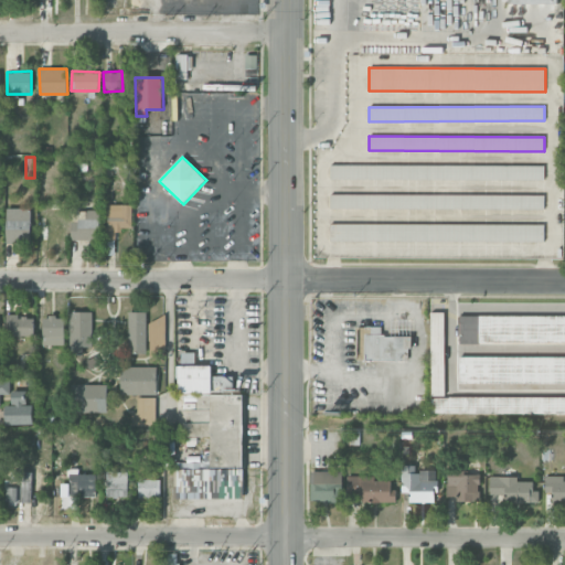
[(544,180),(544,166),(330,164),(330,179),(544,180)]
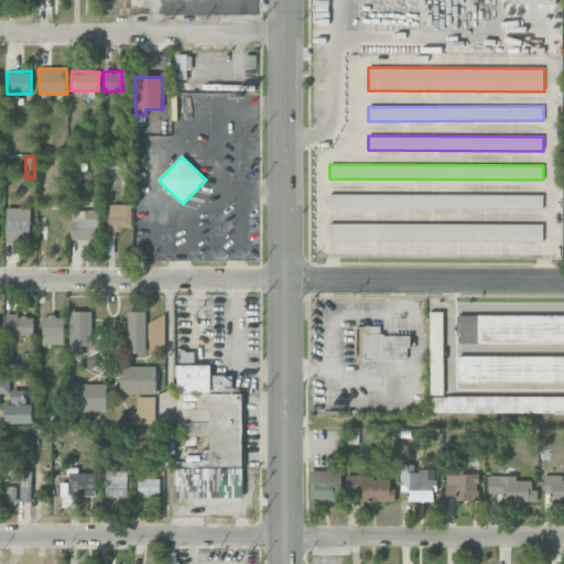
[(543,195),(329,194),(329,208),(543,209),(543,195)]
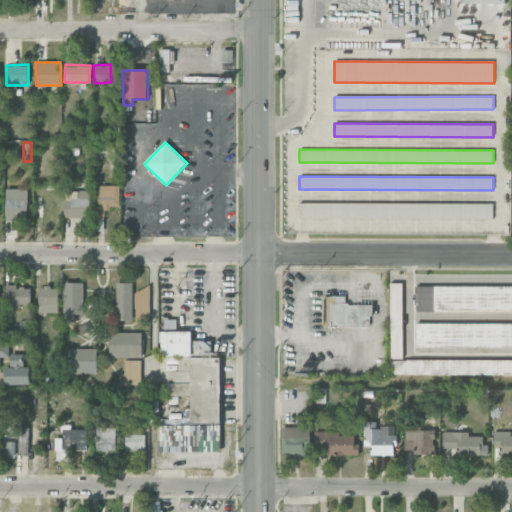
[(120,208),(119,185),(96,186),(97,217),(104,217),(104,208),(120,208)]
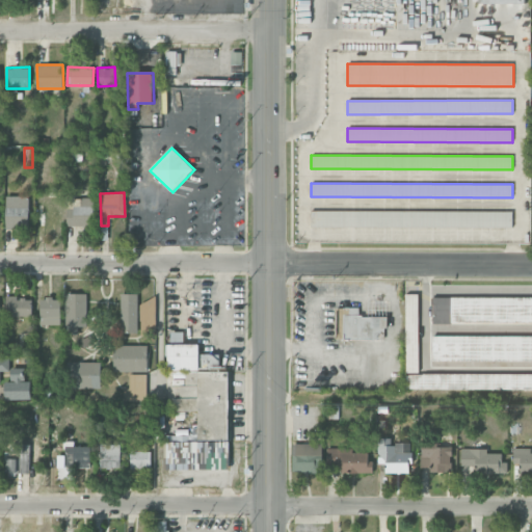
[(6,229),(28,228),(28,196),(5,196),(6,229)]
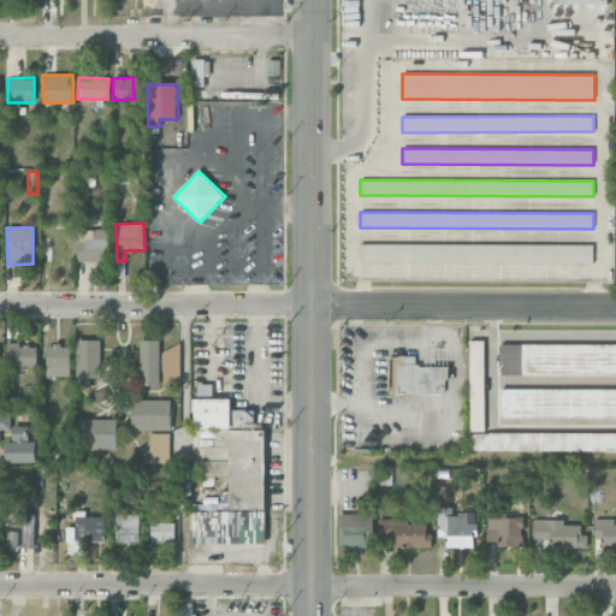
[(78,262),(108,261),(108,230),(77,230),(78,262)]
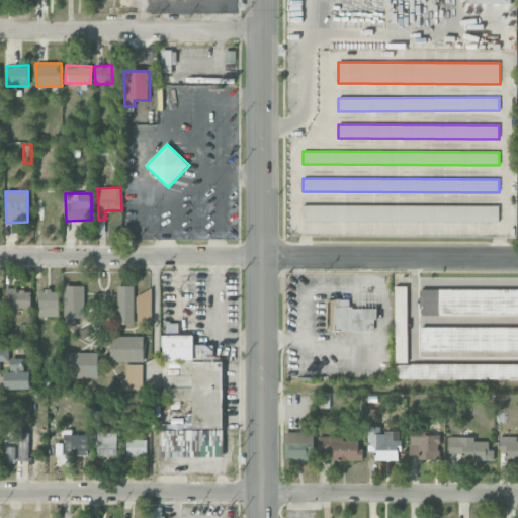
[(61,201),(35,202),(35,220),(61,220),(61,201)]
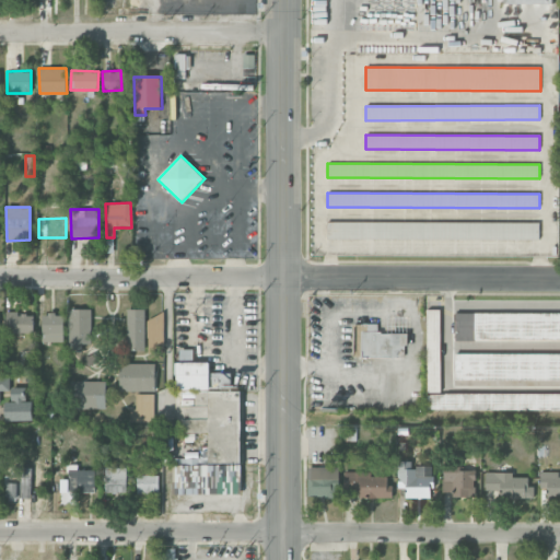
[(538,238),(538,222),(326,222),(327,240),(538,238)]
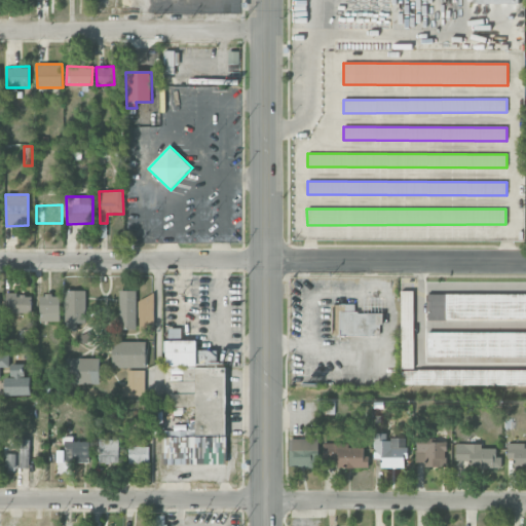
[(86,290),(65,291),(65,331),(77,331),(77,324),(86,323),(86,290)]
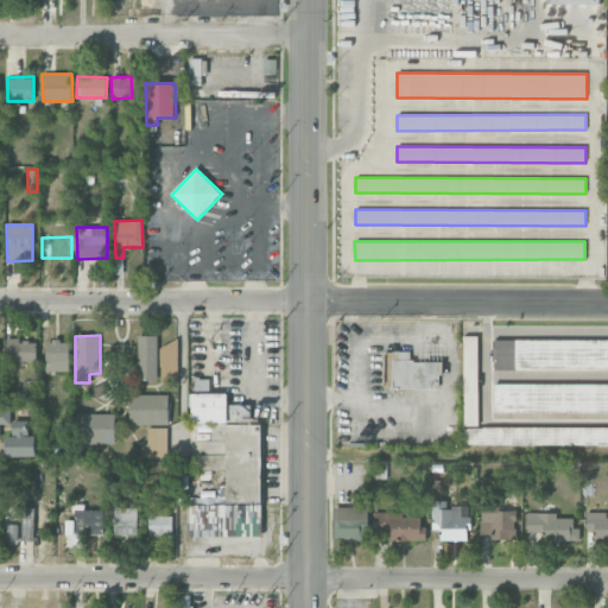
[(158,336),(138,336),(137,380),(157,380),(158,336)]
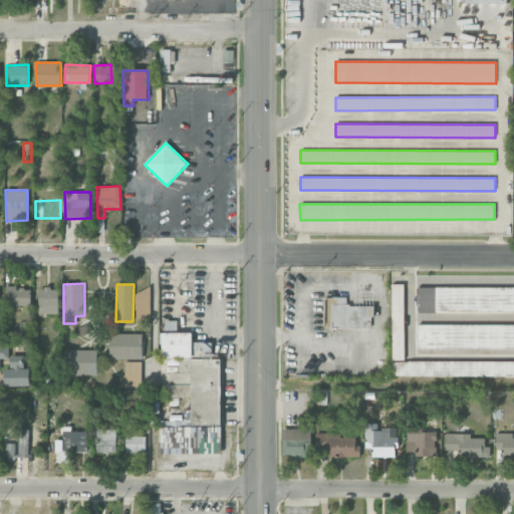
[(404,284),(392,284),(391,359),(403,359),(404,284)]
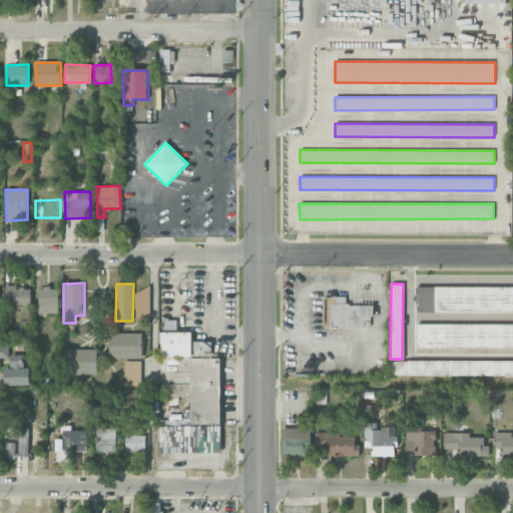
[(31,306),(30,289),(15,289),(15,286),(6,286),(6,306),(31,306)]
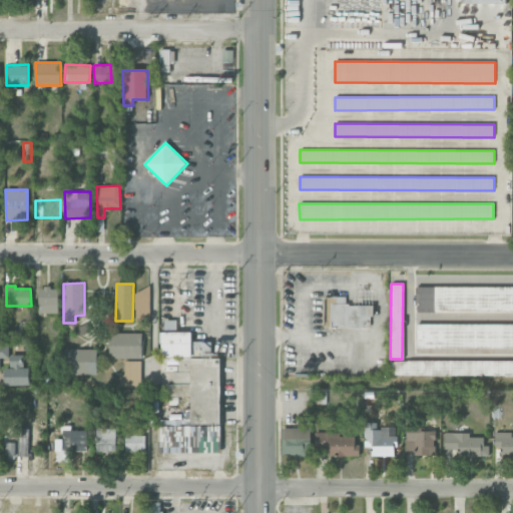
[(512,287),(417,287),(416,311),(512,312),(512,287)]
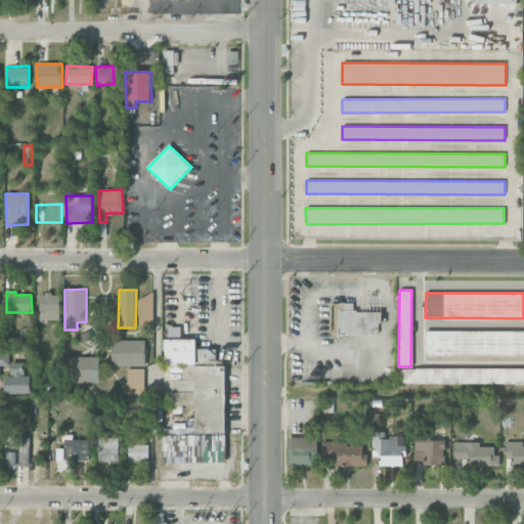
[(39,319),(59,320),(59,294),(40,294),(39,319)]
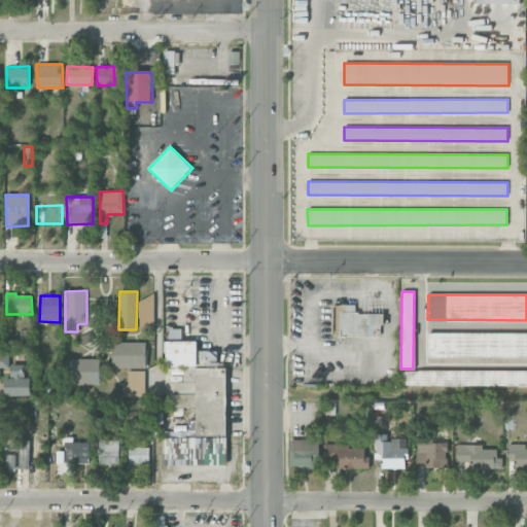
[(138,299),(139,329),(154,328),(153,297),(138,299)]
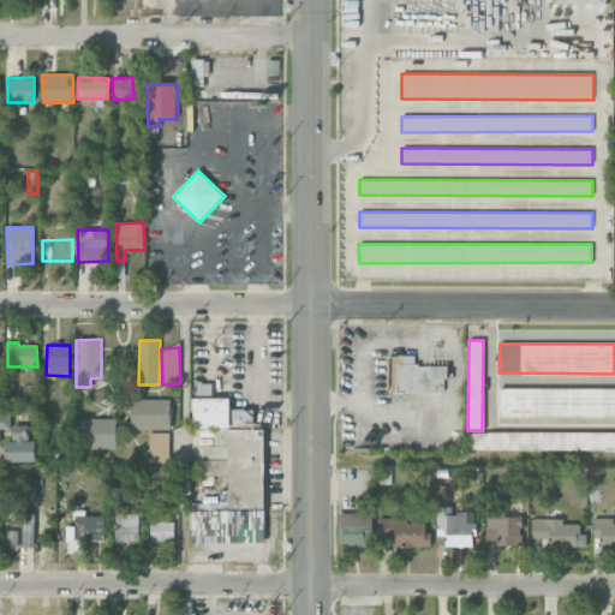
[(388,357),(389,393),(443,392),(443,380),(448,380),(448,365),(415,366),(415,356),(388,357)]
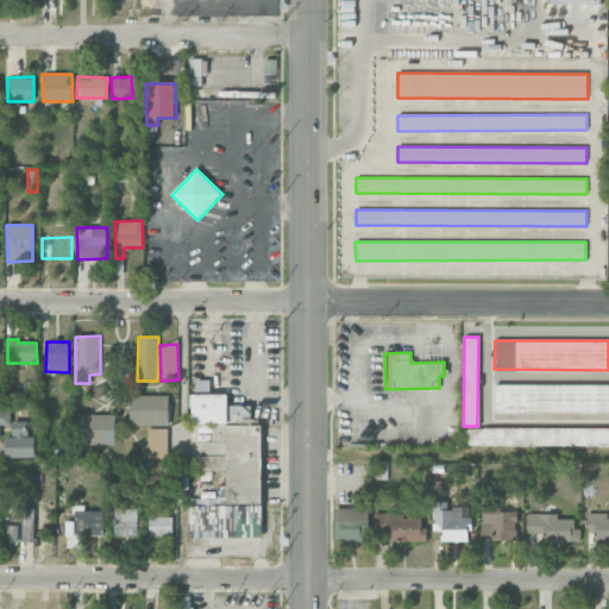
[(608,384),(495,384),(494,413),(608,413),(608,384)]
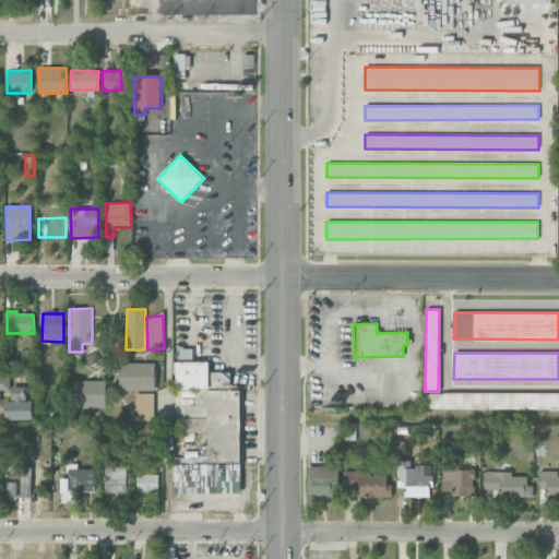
[(239,462),(241,384),(230,384),(230,372),(209,372),(210,361),(177,360),(176,390),(183,390),(183,396),(194,397),(194,406),(185,405),(183,431),(207,432),(206,461),(239,462)]
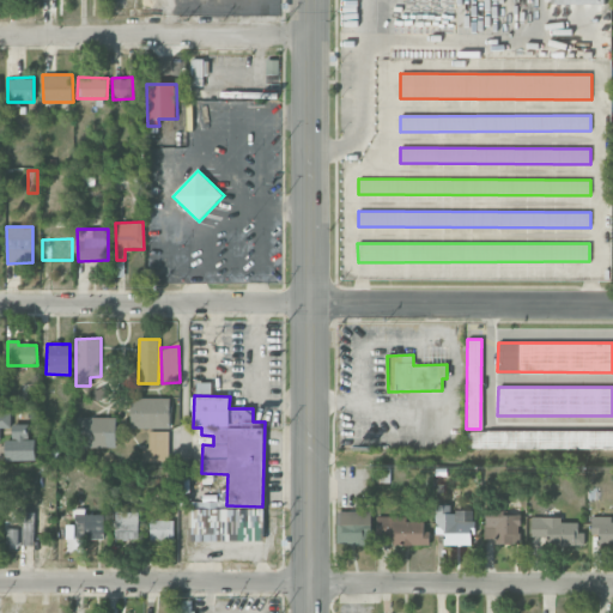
[(170,398),(131,399),(131,429),(170,428),(170,398)]
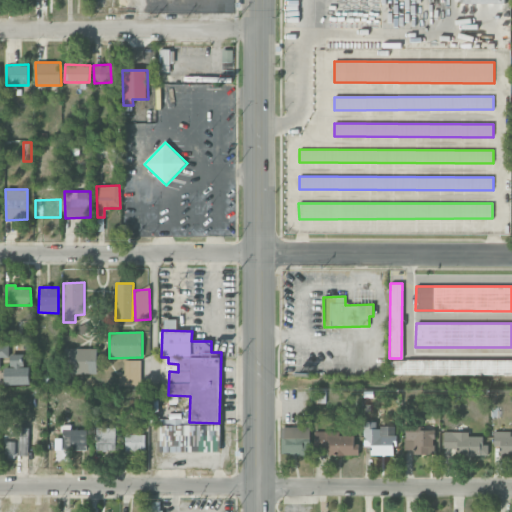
[(10,358),(10,345),(0,345),(0,361),(0,357),(10,358)]
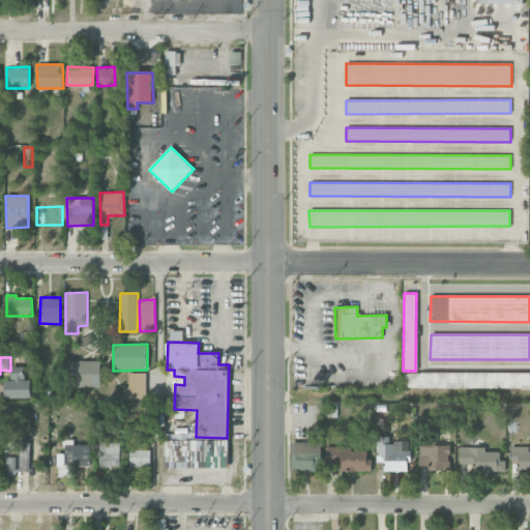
[(100,361),(70,360),(69,386),(100,387),(100,361)]
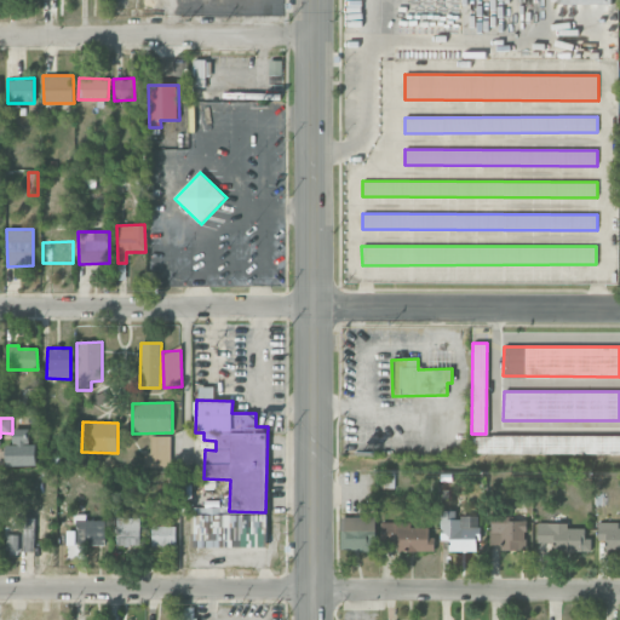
[(36,466),(36,445),(29,445),(29,430),(13,429),(13,446),(6,446),(6,465),(36,466)]
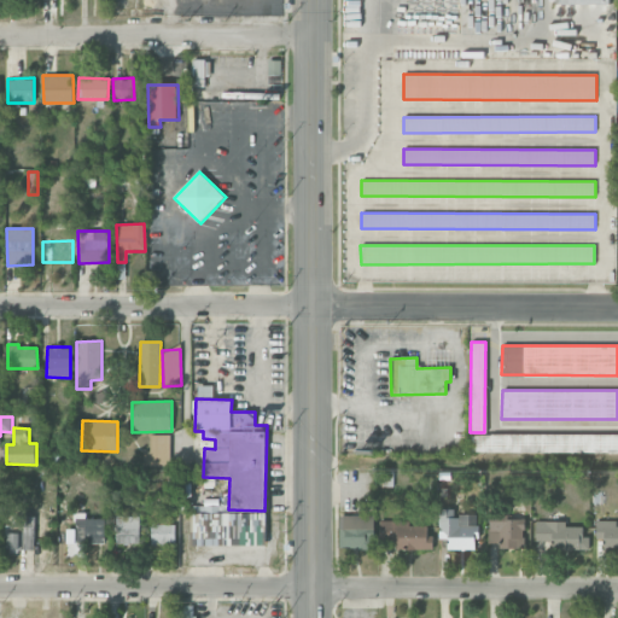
[(170,467),(170,435),(151,435),(150,452),(144,452),(144,466),(170,467)]
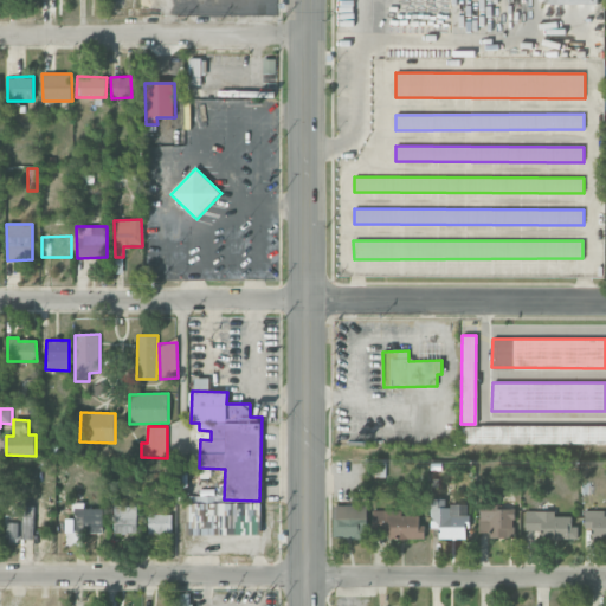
[(462,444),(605,443),(605,426),(462,426),(462,444)]
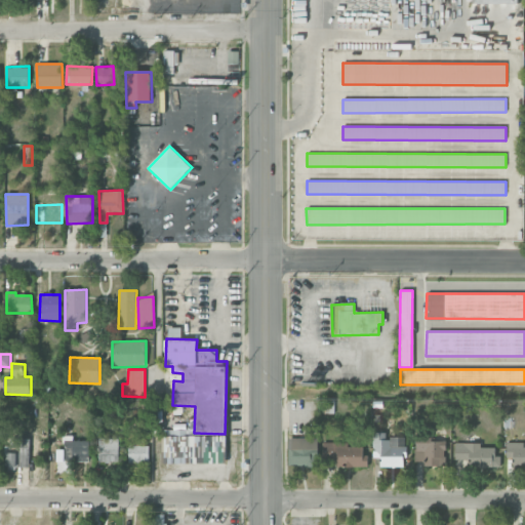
[(226,462),(226,436),(186,437),(185,430),(163,430),(163,465),(226,462)]
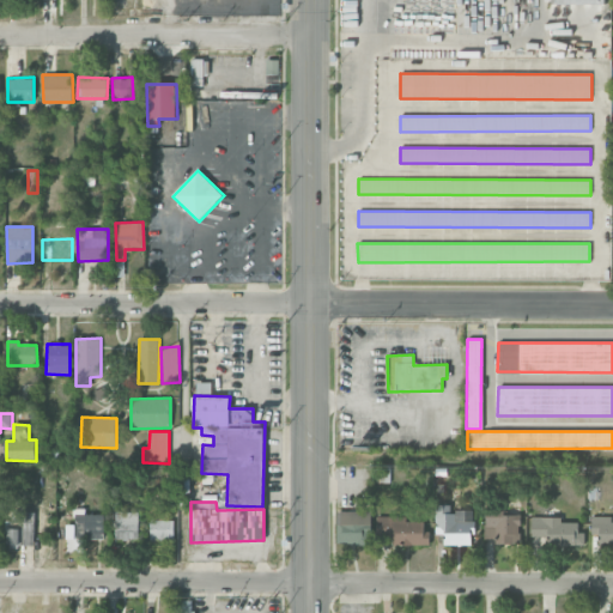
[(435,534),(444,534),(444,545),(473,546),(473,508),(436,508),(435,534)]
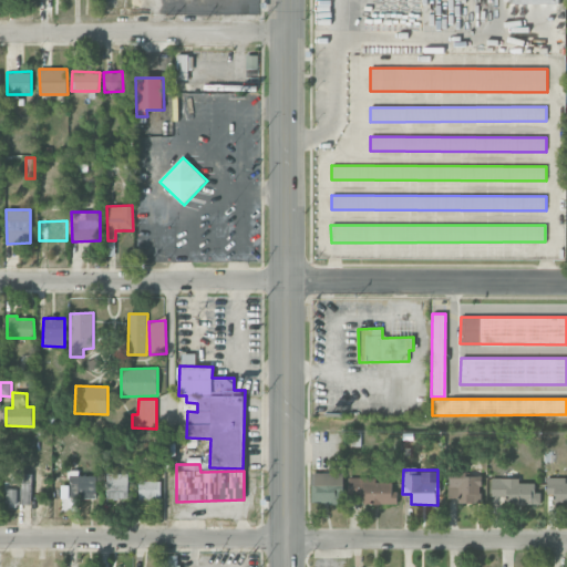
[(481,477),(465,476),(465,472),(449,472),(449,498),(459,498),(459,503),(480,503),(481,477)]
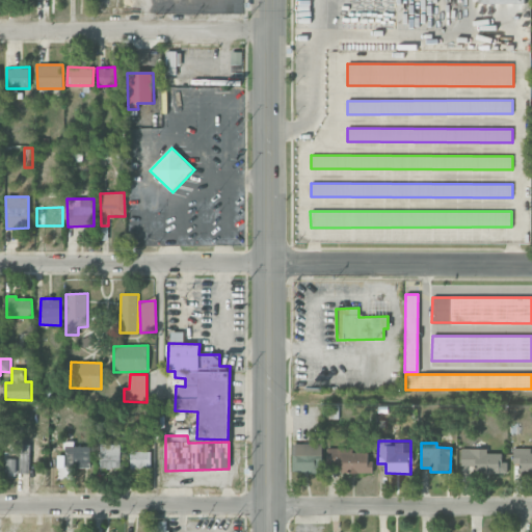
[(30,445),(10,444),(9,457),(6,456),(5,473),(29,474),(30,445)]
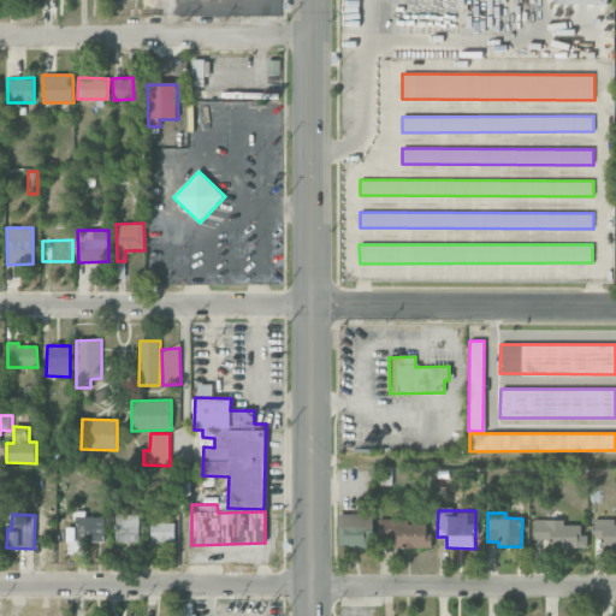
[(138,514),(116,515),(116,543),(140,542),(138,514)]
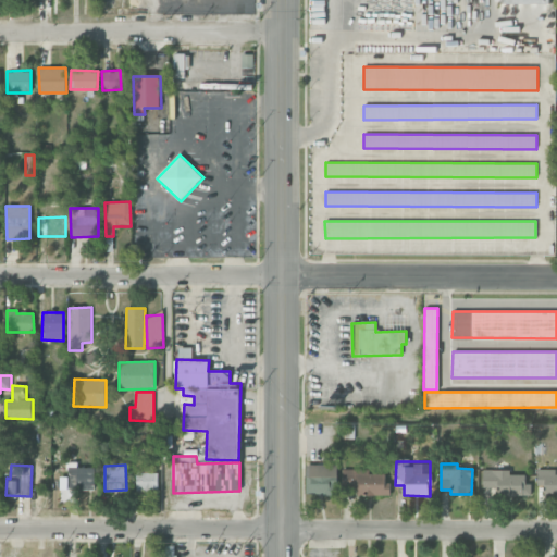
[(307,465),(306,495),(337,495),(337,466),(307,465)]
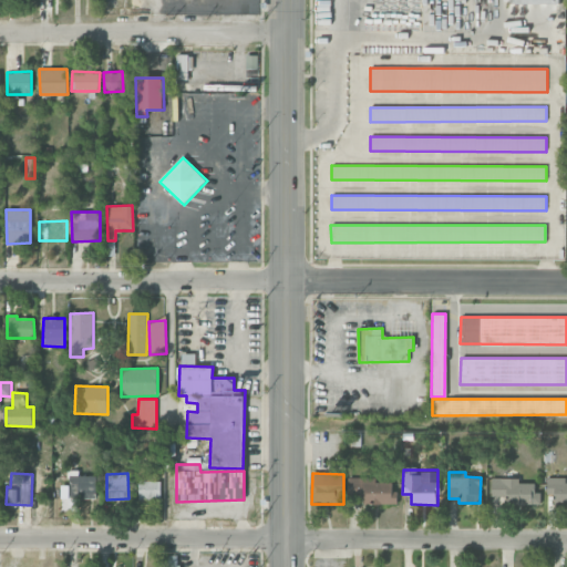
[(96,476),(70,476),(70,498),(96,500),(96,476)]
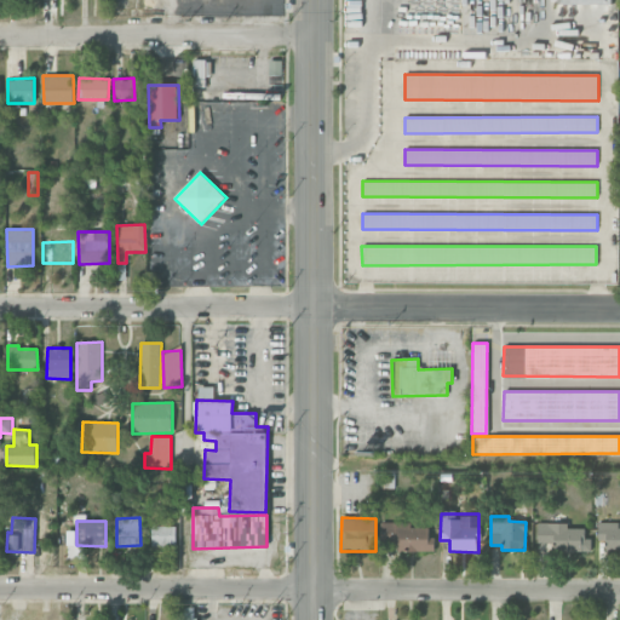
[(411,522),(382,523),(382,544),(397,544),(397,552),(435,551),(434,538),(429,538),(429,528),(411,528),(411,522)]
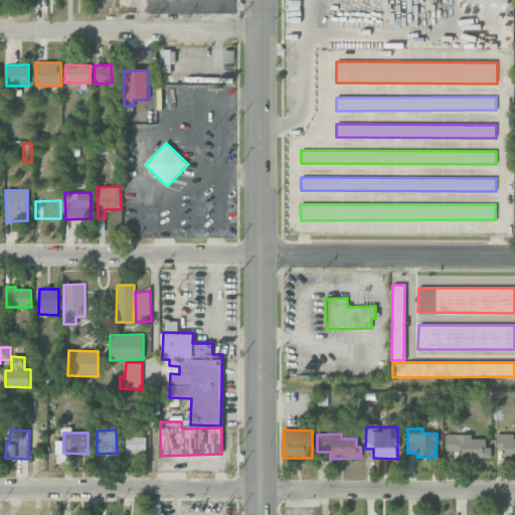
[(514,434),(497,434),(497,449),(503,449),(503,459),(514,458),(514,438),(514,439),(514,434)]
